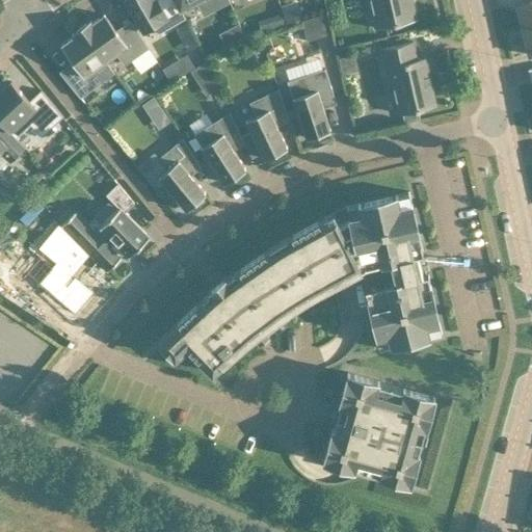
[(185,18),(176,0),(125,0),(143,31),(153,25),(159,33),(185,18)]
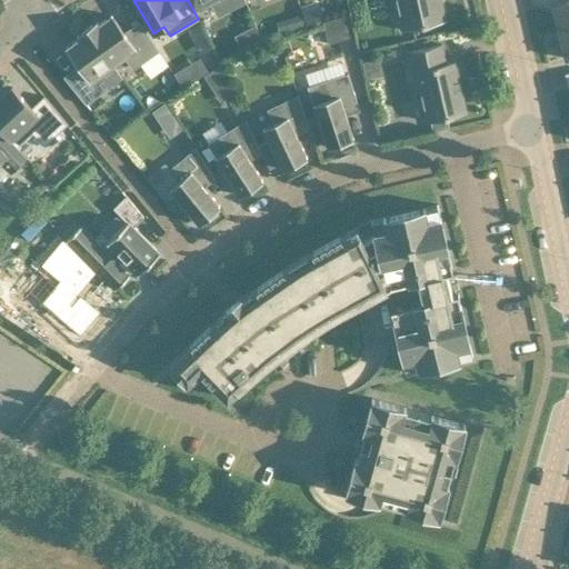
[(188,0),(193,10),(209,2),(217,17),(246,2),(245,0),(188,0)]
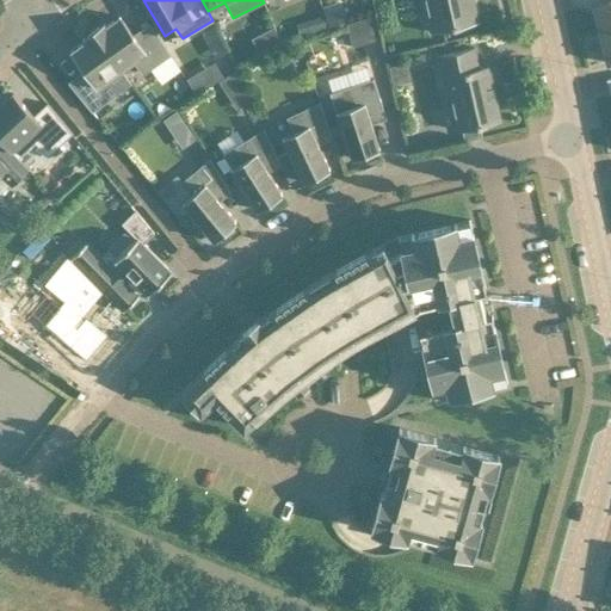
[(479,22),(473,0),(424,0),(432,32),(479,22)]
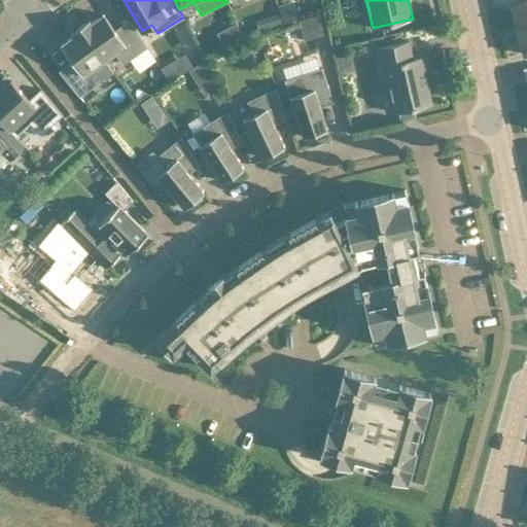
[(526,0),(512,4),(518,30),(526,27),(526,0)]
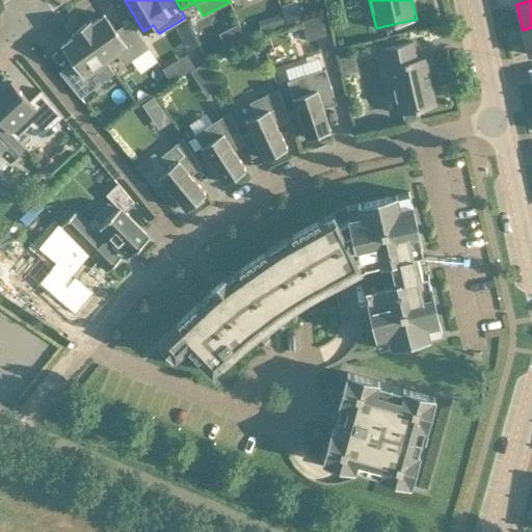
[(290,2),(281,5),(283,12),(286,24),(296,21),(290,2)]
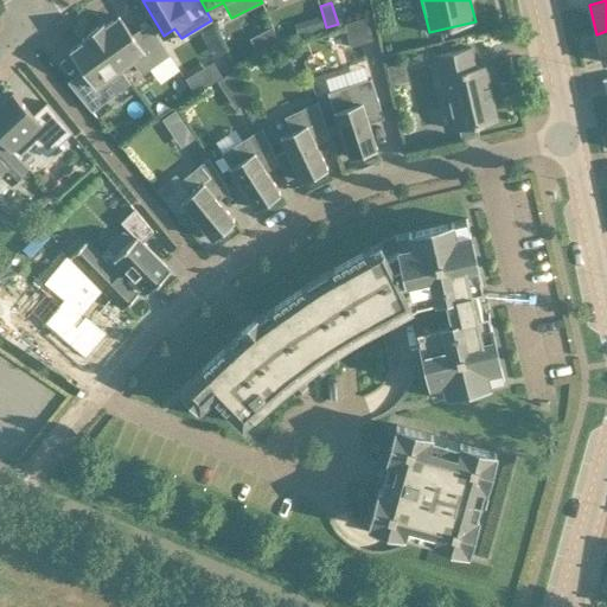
[(323,14),(313,18),(318,30),(326,27),(323,14)]
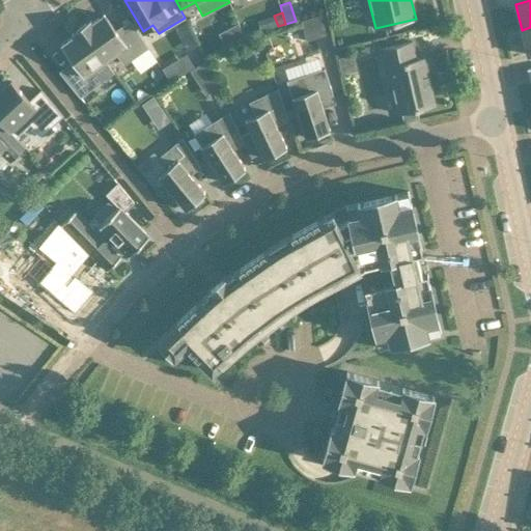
[(326,14),(301,20),(307,40),(331,34),(326,14)]
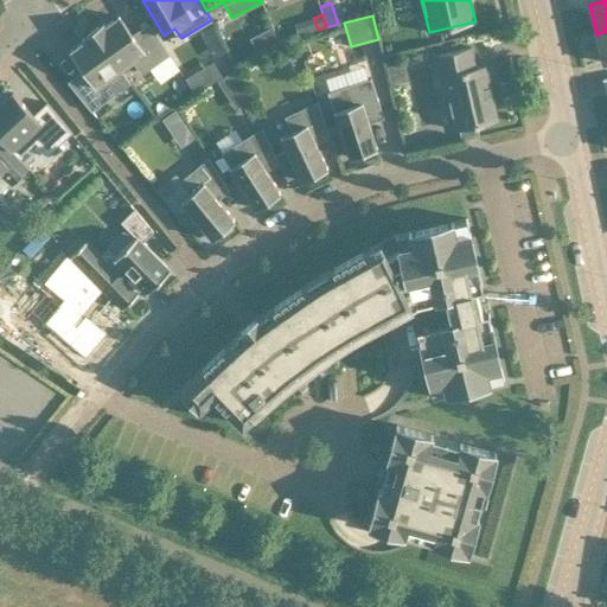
[(103,23),(93,31),(120,69),(133,61),(142,74),(167,55),(168,56),(170,56),(153,29),(135,40),(119,17),(106,26),(103,23)]
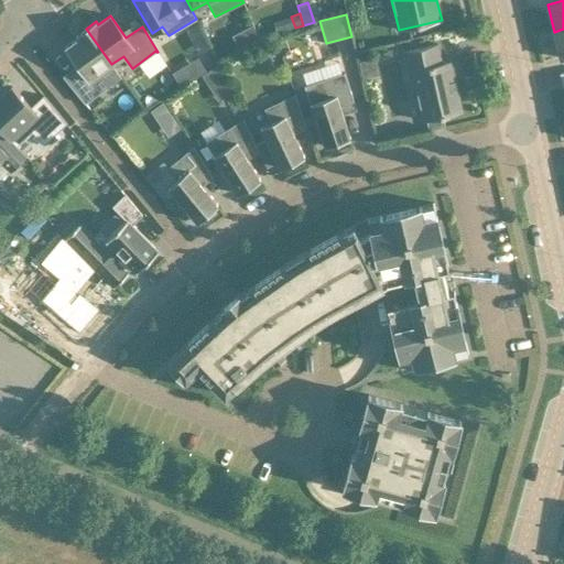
[(111,64),(86,29),(76,35),(77,38),(65,47),(82,69),(66,82),(85,104),(85,102),(85,101),(109,85),(100,73),(111,64)]
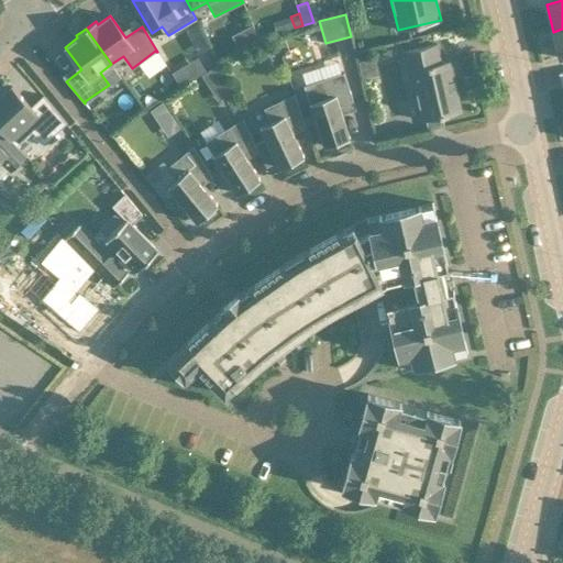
[(562,29),(553,32),(559,58),(562,56),(562,29)]
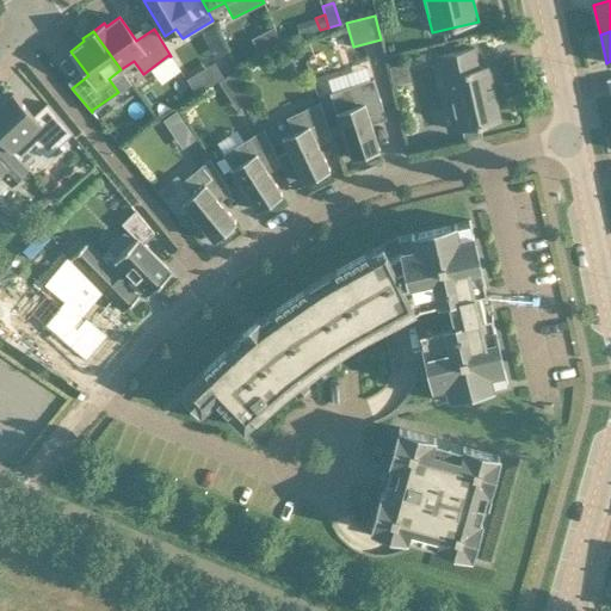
[(479,67),(475,47),(437,56),(445,92),(449,91),(458,130),(462,129),(464,141),(482,137),(480,125),(501,121),(495,94),(491,96),(485,66),(479,67)]
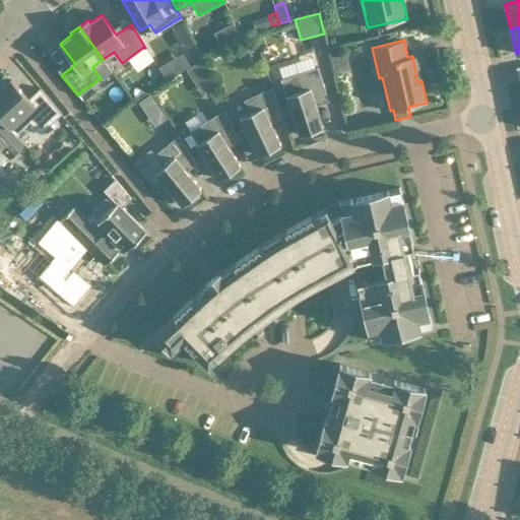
[(173,58),(160,65),(169,78),(181,71),(173,58)]
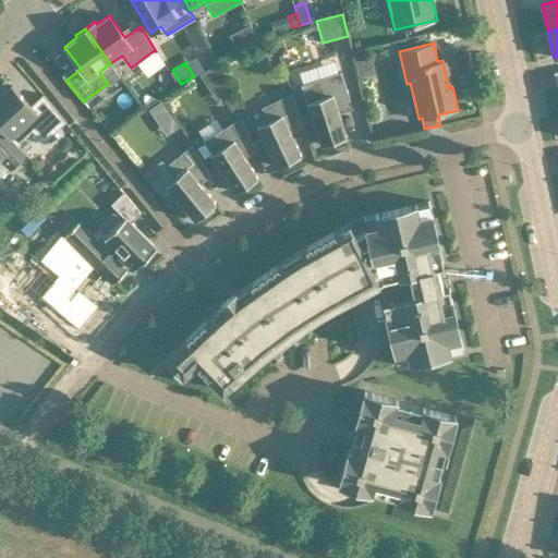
[(347,135),(337,107),(351,102),(341,72),(339,72),(340,73),(302,86),(302,84),(301,85),(320,144),(326,142),(327,145),(341,141),(340,137),(347,135)]
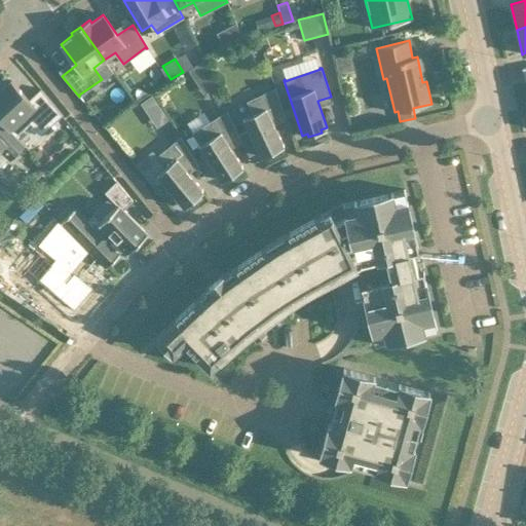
[(0,119),(7,127),(9,129),(24,116),(34,126),(44,117),(51,125),(63,115),(40,88),(29,99),(10,80),(0,89),(0,119)]
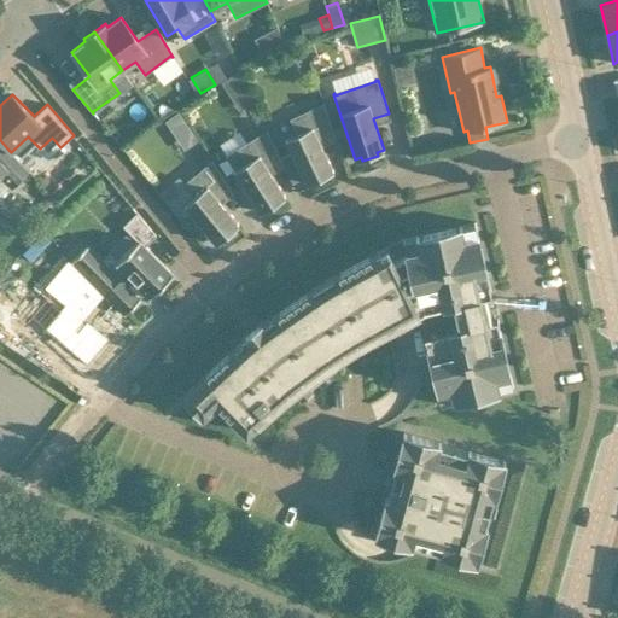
[(333,170),(319,141),(333,134),(324,103),(322,103),(322,104),(291,120),(298,134),(285,140),(305,184),(313,180),(314,184),(328,178),(326,174),(333,170)]
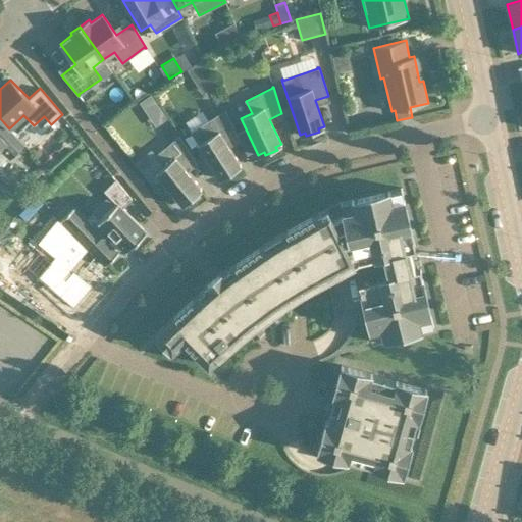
[(151,96),(139,103),(145,112),(157,104),(151,96)]
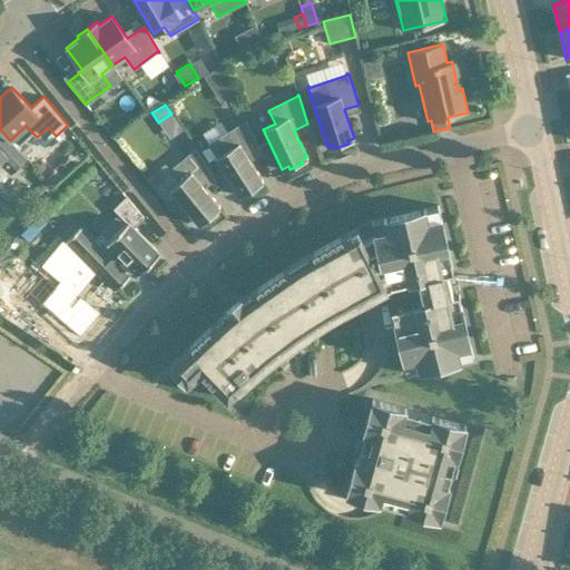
[(263,180),(246,155),(258,147),(246,119),(245,120),(246,121),(218,138),(226,150),(215,158),(239,196),(245,192),(246,195),(258,187),(257,184),(263,180)]
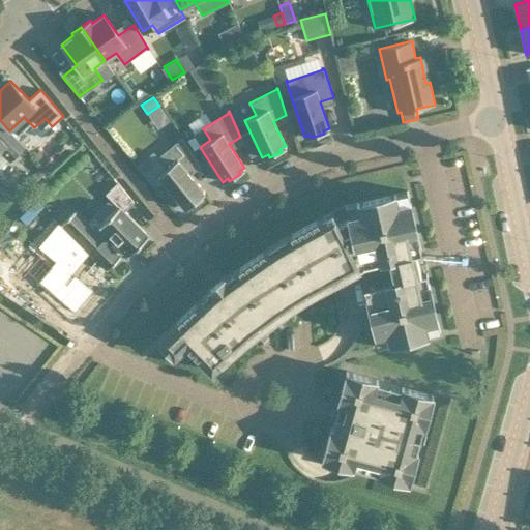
[(0,150),(10,160),(24,146),(9,130),(7,128),(0,135),(0,150)]
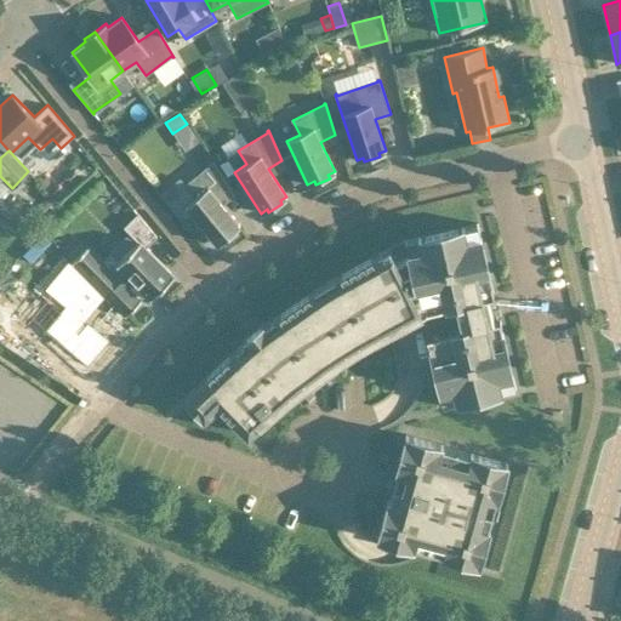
[(239,224),(218,199),(231,188),(214,160),(212,161),(214,163),(186,184),(197,198),(184,206),(216,244),(221,239),(223,241),(235,232),(233,229),(239,224)]
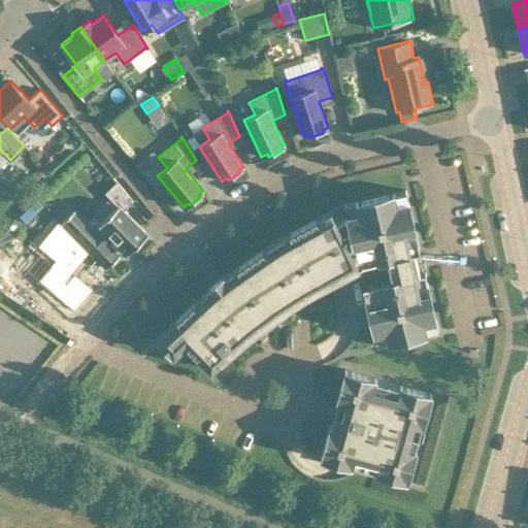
[(87,223),(74,209),(62,222),(107,268),(120,256),(117,253),(123,246),(129,253),(147,234),(124,210),(133,201),(117,182),(105,193),(118,205),(100,223),(94,216),(87,223)]
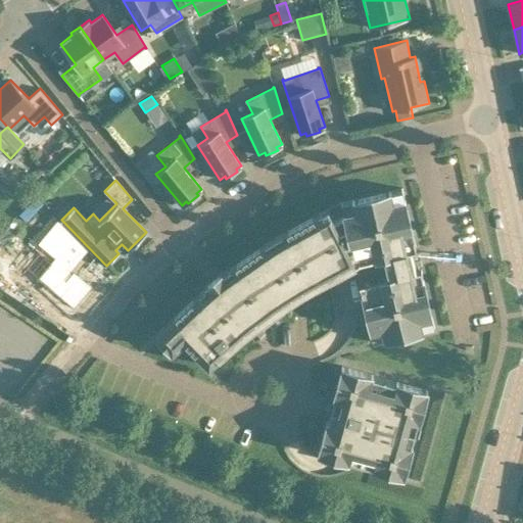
[(209,282),(207,284),(245,331),(248,329),(256,323),(264,332),(265,331),(263,329),(278,318),(287,312),(310,297),(329,285),(330,285),(333,283),(357,271),(358,271),(360,281),(360,282),(370,330),(371,331),(373,341),(434,327),(421,268),(419,268),(418,264),(421,264),(421,262),(418,263),(416,253),(419,253),(419,251),(416,251),(415,248),(416,247),(402,188),(340,202),(328,208),(326,208),(318,214),(283,233),(274,237),(273,238),(265,244),(231,267),(224,272),(223,271),(219,273),(219,274),(208,281),(209,282)]
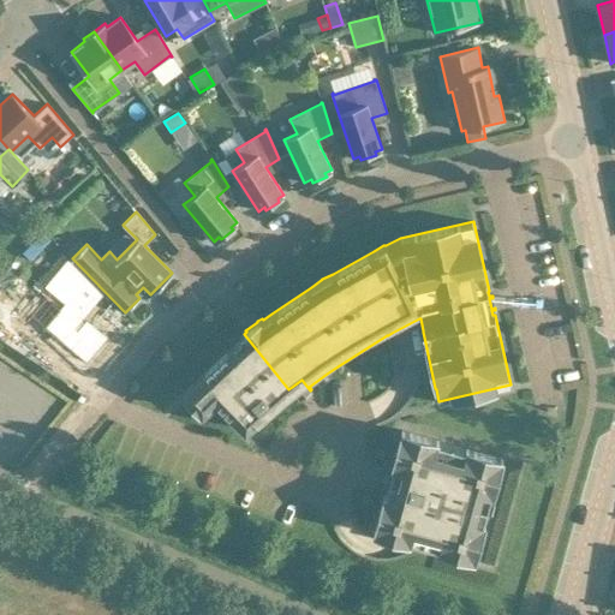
[(71,270),(48,298),(67,315),(48,339),(90,374),(112,348),(88,328),(107,306),(71,270)]
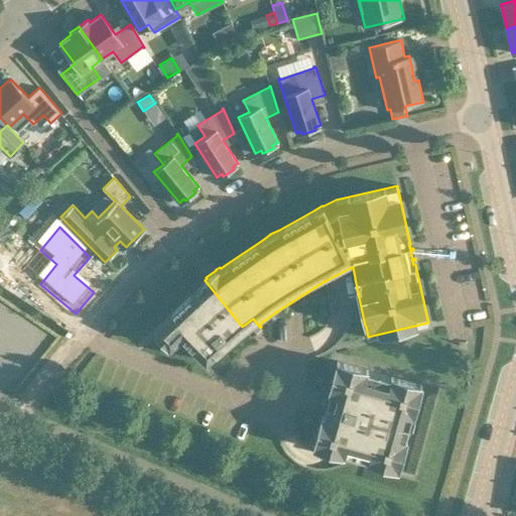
[(204,282),(154,329),(155,331),(168,345),(170,346),(181,335),(207,360),(242,329),(243,330),(245,328),(247,327),(245,325),(242,327),(205,280),(207,278),(206,277),(206,278),(202,280),(204,282)]
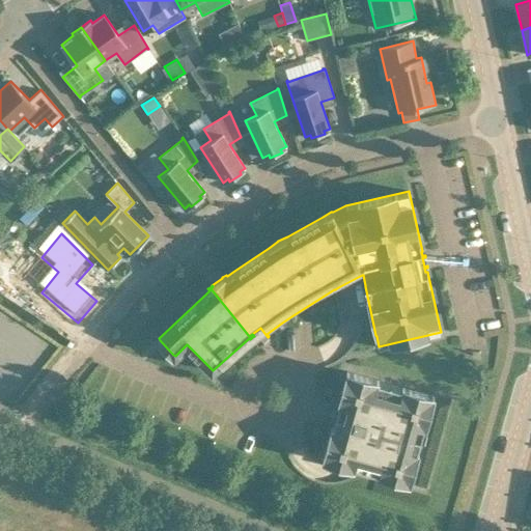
[(332,426),(324,454),(323,458),(355,467),(355,466),(366,469),(366,470),(367,470),(367,469),(379,472),(378,474),(410,482),(419,451),(417,450),(420,439),(421,440),(421,438),(420,438),(423,426),(425,427),(435,395),(402,386),(401,388),(391,385),(391,384),(390,384),(389,385),(379,382),(379,380),(346,371),(338,402),(339,403),(337,411),(339,412),(337,419),(335,419),(333,426),(332,426)]
